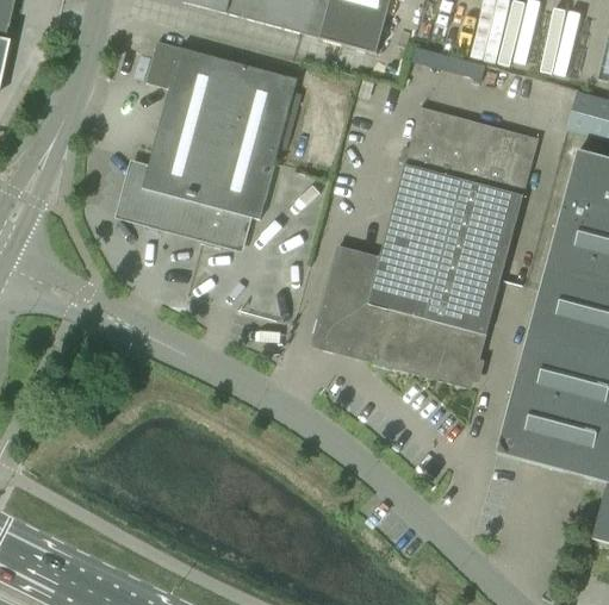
[(0,0),(0,52),(11,0),(0,0)]
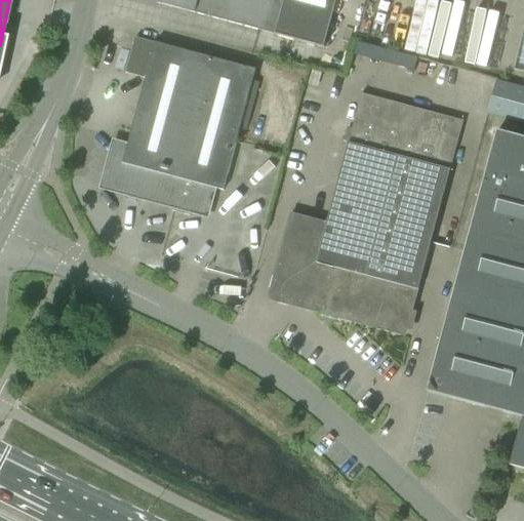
[(157,0),(325,43),(335,0),(157,0)]
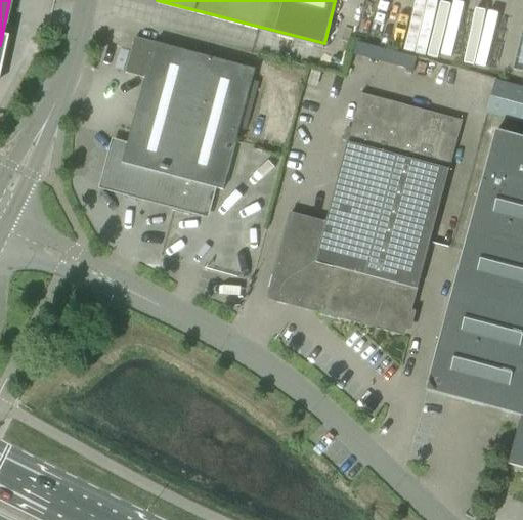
[(420,0),(415,26),(478,41),(487,0),(420,0)]
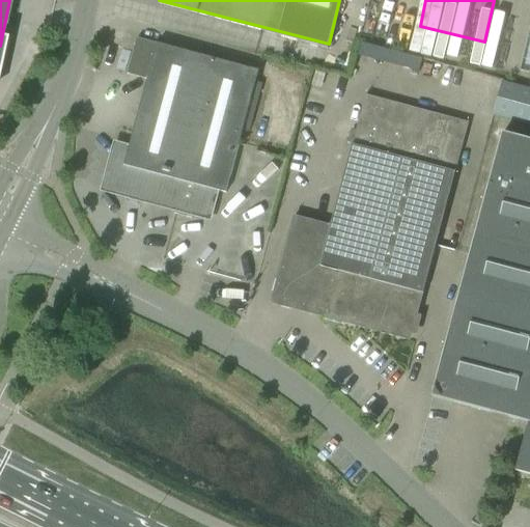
[(176,199),(174,210),(192,215),(194,206),(208,211),(215,188),(224,191),(257,66),(137,34),(128,71),(147,76),(128,148),(116,145),(106,184),(165,199),(165,196),(176,199)]
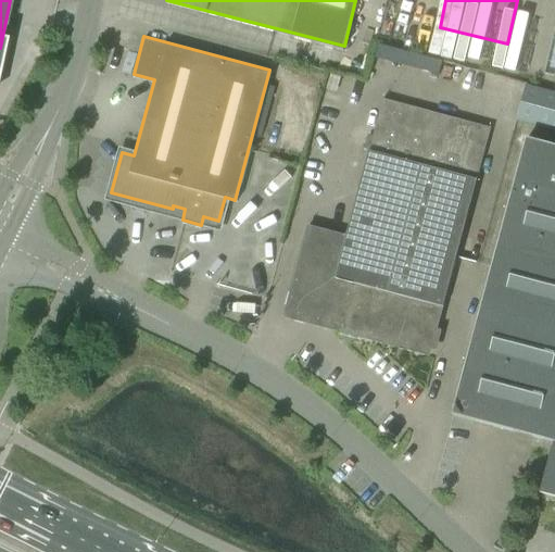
[(380,40),(377,53),(440,71),(444,58),(380,40)]
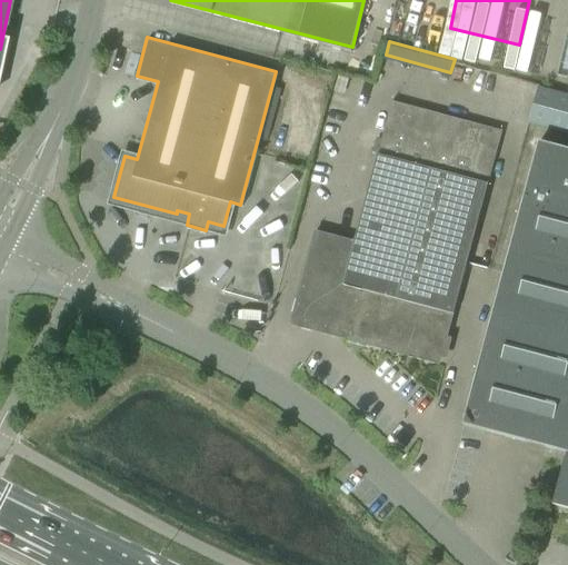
[(292,315),(442,355),(502,128),(394,99),(356,240),(316,229),(292,315)]
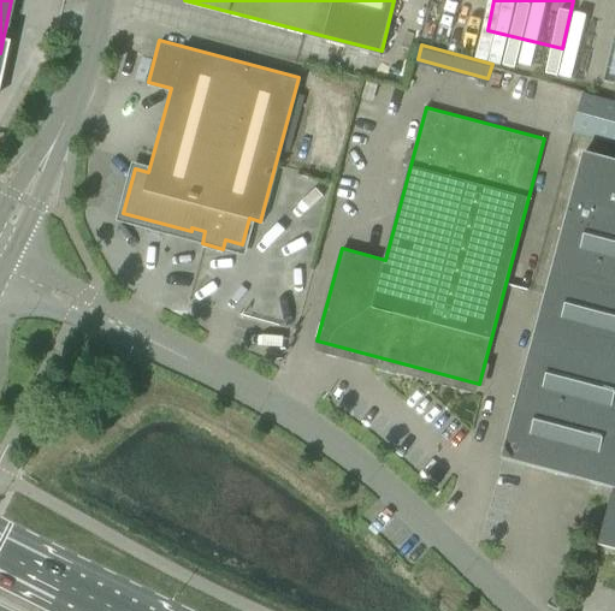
[(614,158),(584,149),(501,456),(614,486),(598,543),(614,546),(614,158)]
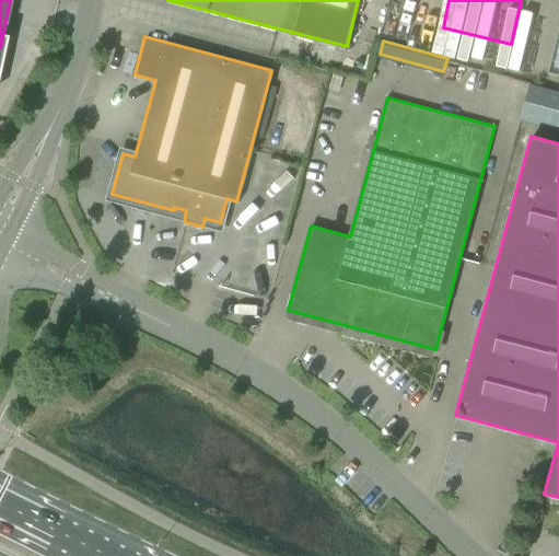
[(274,157),(269,192),(295,196),(300,160),(274,157)]
